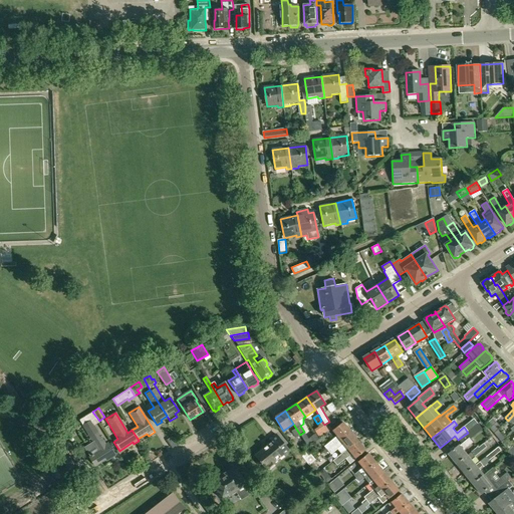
[(490,428),(494,433),(499,429),(501,427),(497,422),(496,422),(490,428)]
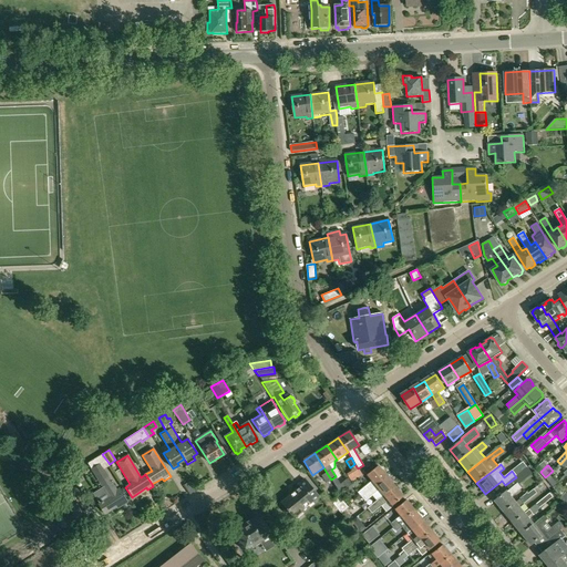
[(107,477),(101,466),(92,471),(100,483),(110,498),(99,505),(104,514),(115,507),(116,509),(127,503),(119,490),(116,491),(107,477)]
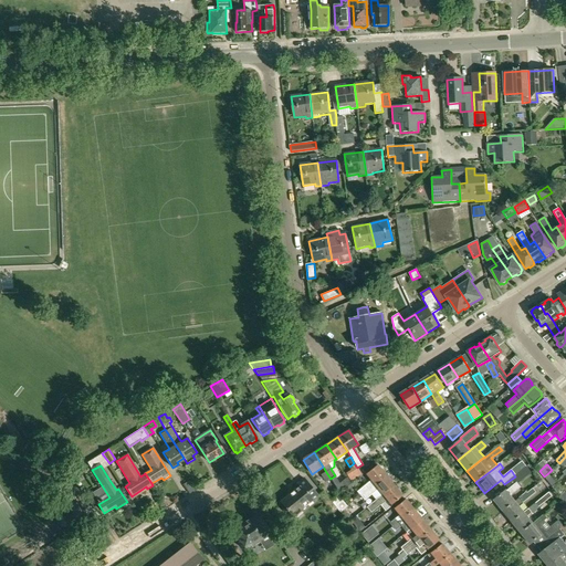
[(370,480),(357,492),(360,496),(386,475),(377,465),(366,474),(370,480)]
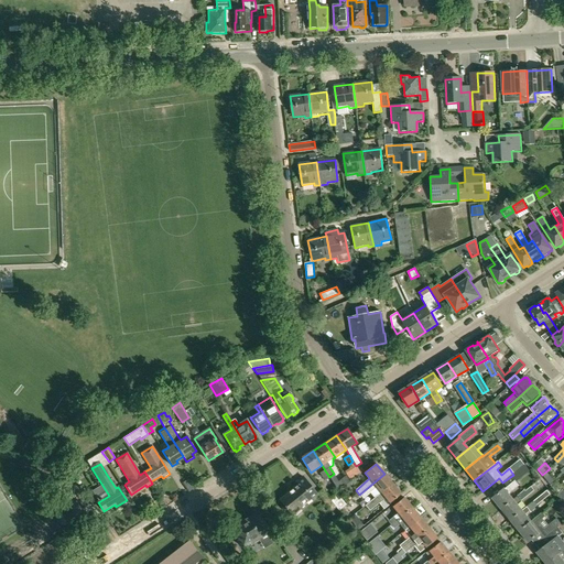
[(524,465),(513,475),(502,483),(507,488),(505,490),(505,489),(491,499),(501,510),(513,500),(509,495),(520,486),(517,483),(530,472),(524,465)]
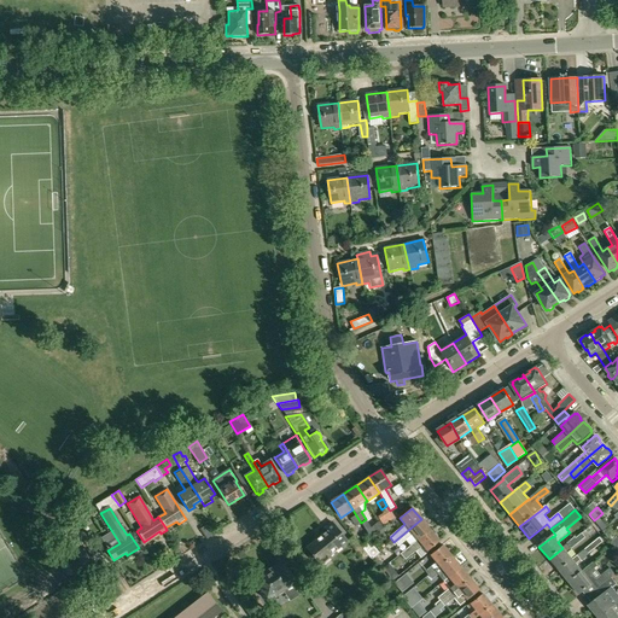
[(355,526),(361,523),(356,516),(350,519),(355,526)]
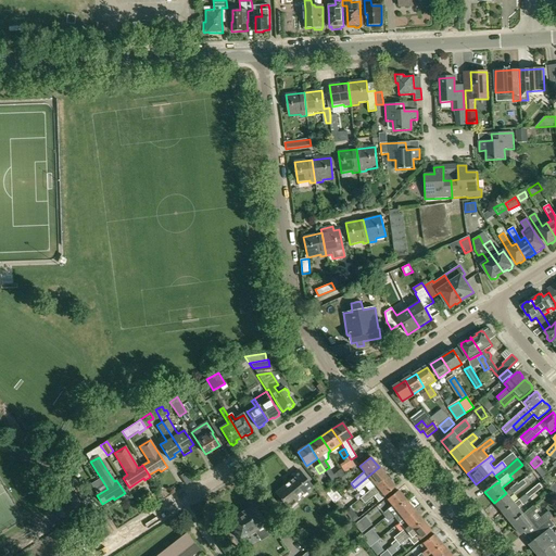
[(542,477),(547,472),(540,464),(534,468),(542,477)]
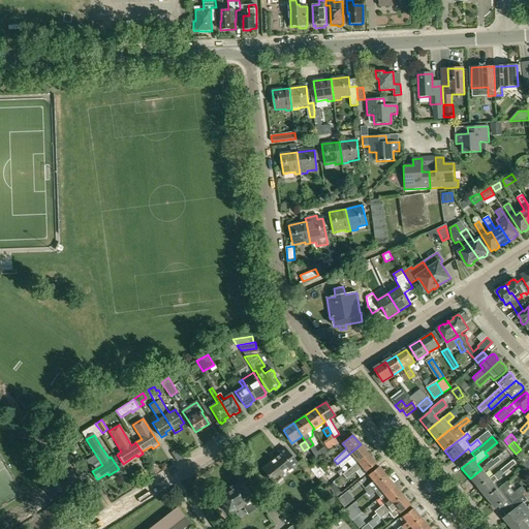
[(352,457),(358,463),(368,454),(361,444),(337,464),(340,467),(352,457)]
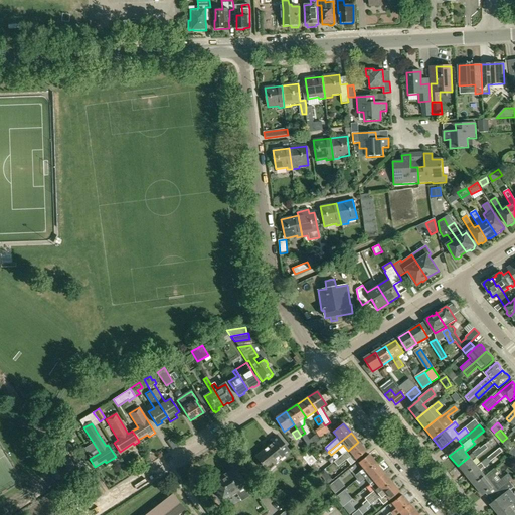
[(309,439),(305,442),(309,448),(319,440),(315,434),(309,439)]
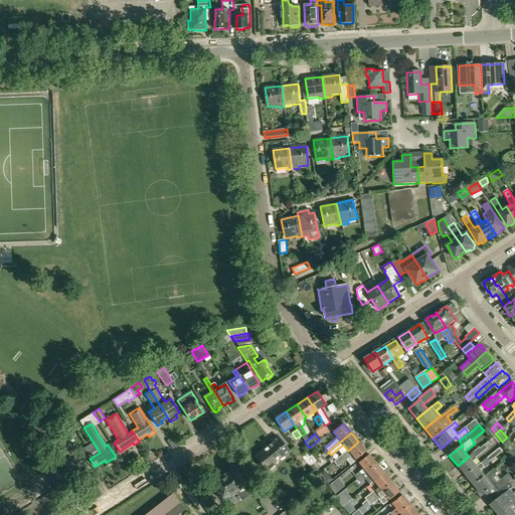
[(264,468),(265,468),(271,463),(273,465),(290,452),(277,436),(270,441),(272,443),(266,448),(254,457),(260,463),(259,463),(261,466),(262,465),(264,468)]
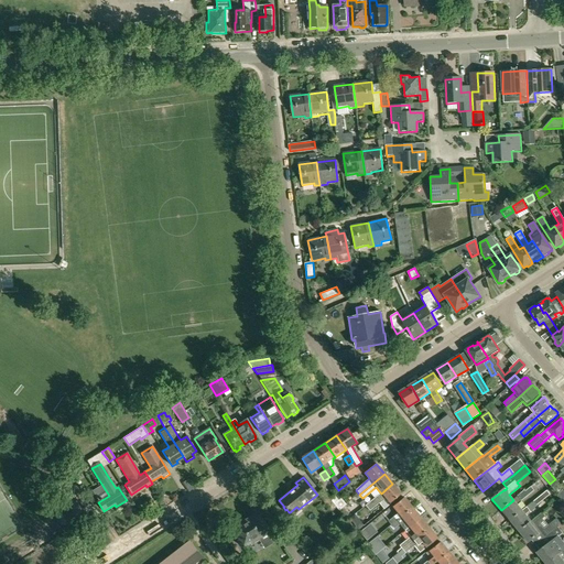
[(381,494),(366,506),(369,511),(379,503),(384,509),(391,503),(391,502),(401,495),(392,484),(381,494)]
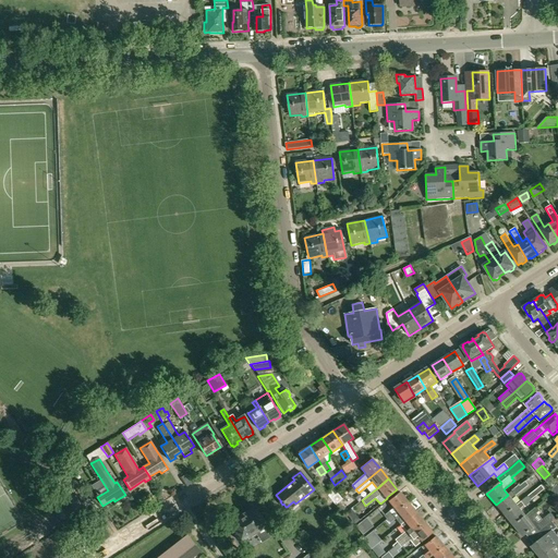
[(520,485),(508,495),(496,505),(505,516),(517,506),(512,500),(529,486),(526,482),(520,486),(520,485)]
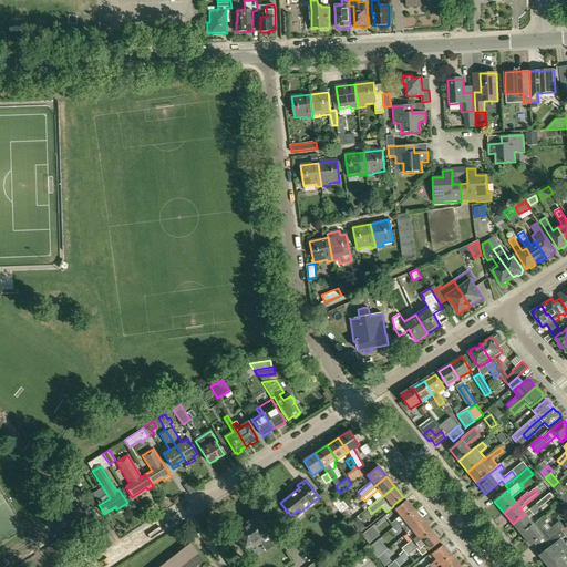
[(336,497),(332,501),(338,508),(342,513),(348,508),(346,504),(338,496),(336,497)]
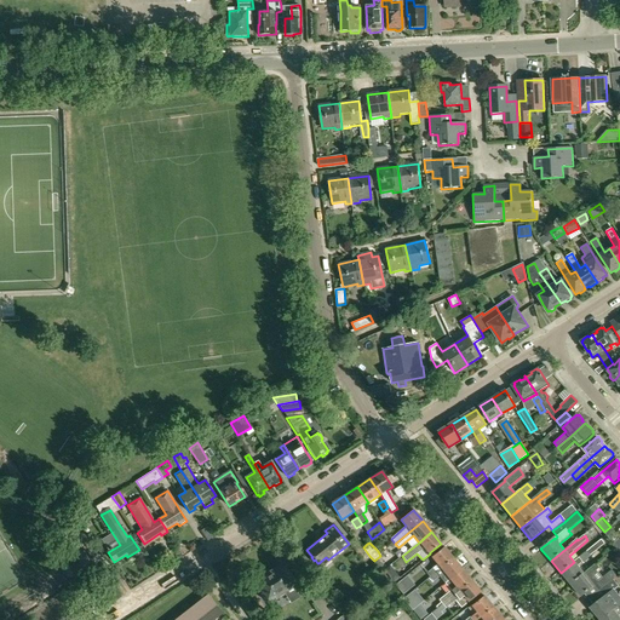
[(431,557),(441,569),(453,558),(443,547),(431,557)]
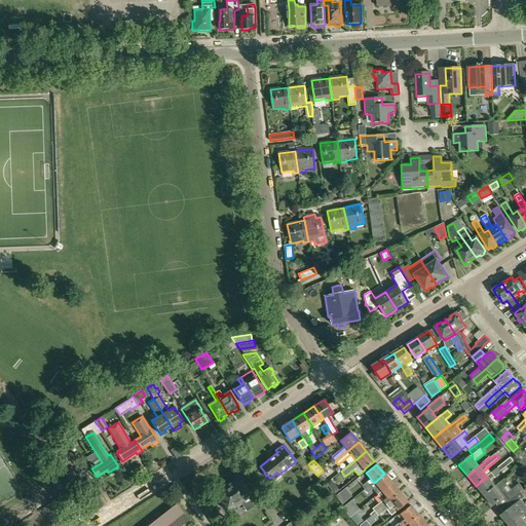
[(476,486),(484,496),(495,487),(490,480),(494,477),(495,478),(501,473),(501,472),(504,468),(501,465),(487,477),(476,486)]
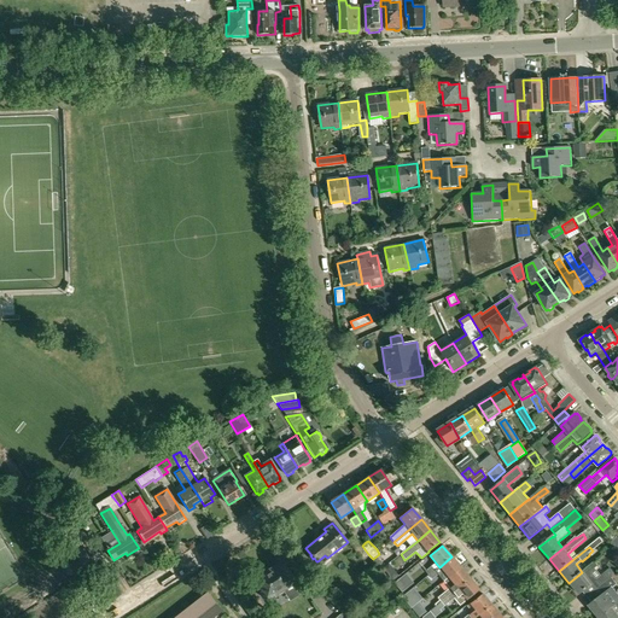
[(443,582),(444,581),(461,567),(452,557),(439,567),(436,570),(430,575),(429,575),(432,579),(438,575),(443,582)]
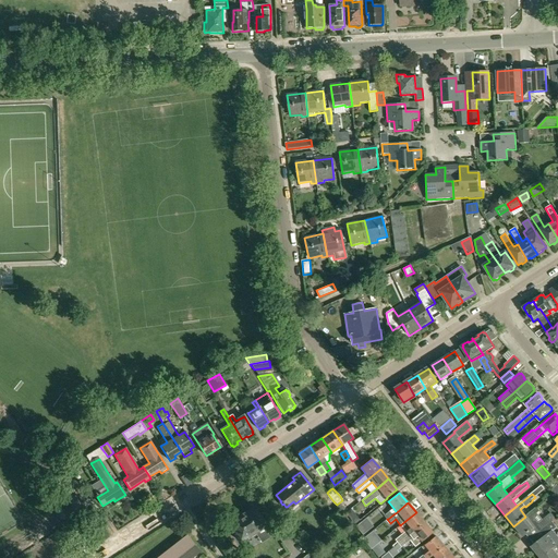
[(537,507),(525,517),(513,526),(522,537),(536,525),(541,531),(553,522),(556,519),(552,513),(540,523),(534,518),(537,514),(536,513),(540,511),(537,507)]
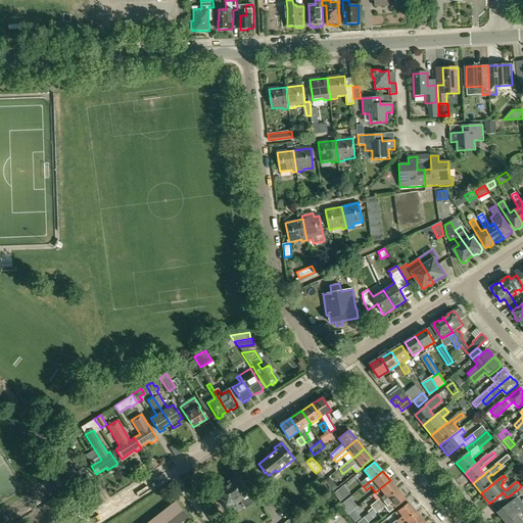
[(215,491),(225,508),(234,502),(236,504),(240,502),(239,498),(245,494),(249,500),(255,495),(252,489),(248,492),(238,476),(237,477),(236,476),(230,481),(223,486),(222,485),(216,489),(217,490),(215,491)]
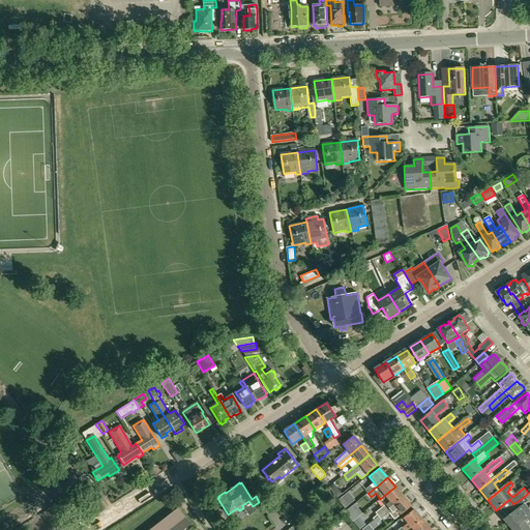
[(333,483),(328,488),(331,492),(336,488),(333,483)]
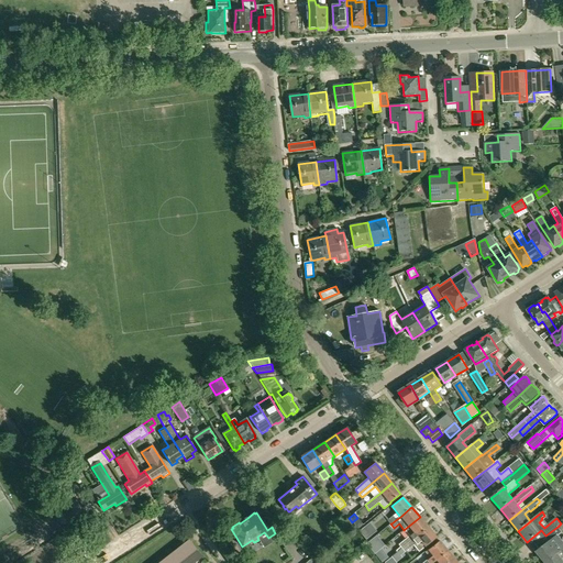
[(400,547),(396,550),(397,552),(401,549),(428,527),(420,517),(405,529),(410,536),(399,545),(400,547)]
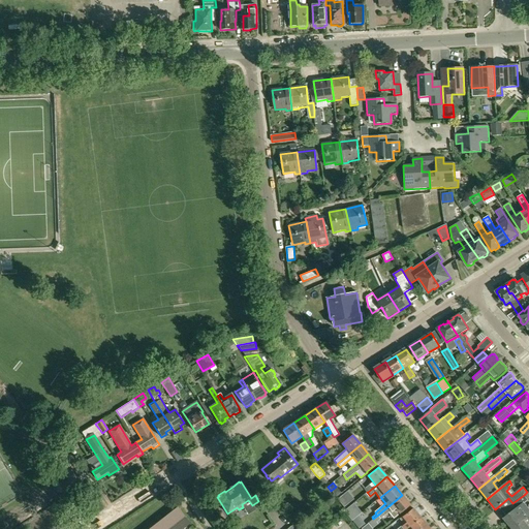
[(343,495),(338,498),(344,506),(349,502),(343,495)]
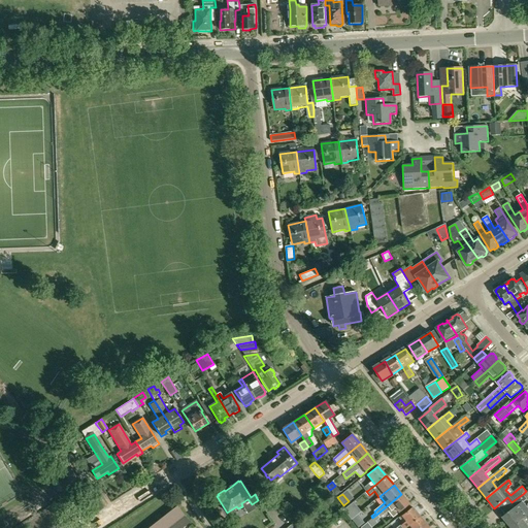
[(409,504),(401,494),(376,515),(380,518),(388,512),(393,518),(409,504)]
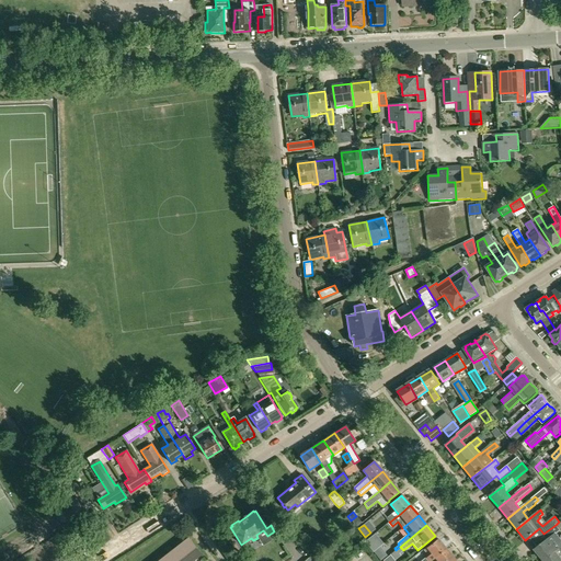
[(541,560),(542,560),(554,551),(560,546),(560,539),(557,534),(560,530),(556,525),(544,534),(548,539),(534,550),(541,560)]
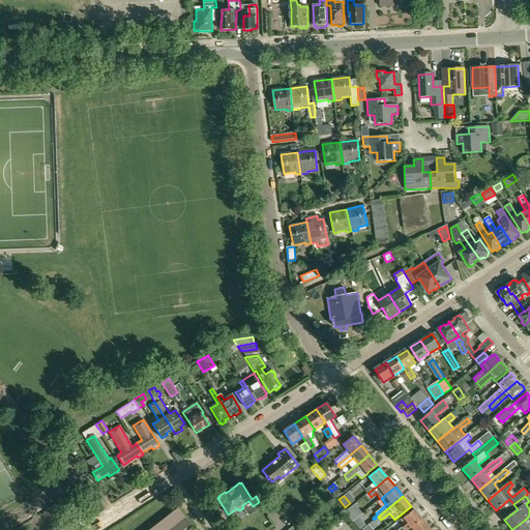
[(189,529),(187,529),(185,527),(189,525),(177,508),(172,512),(166,518),(162,521),(154,526),(150,529),(149,529),(189,529)]
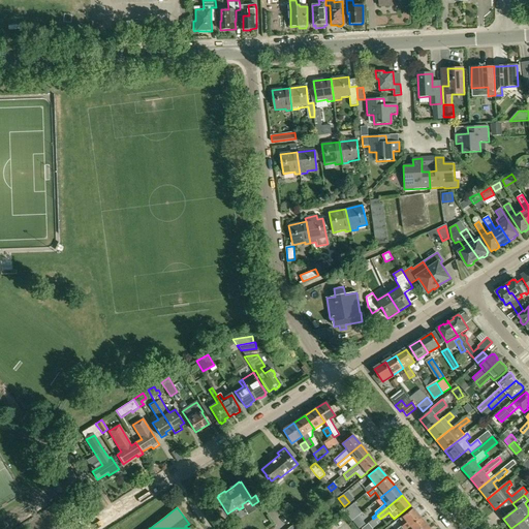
[(406,528),(410,527),(421,518),(412,508),(399,520),(403,525),(398,528),(406,528)]
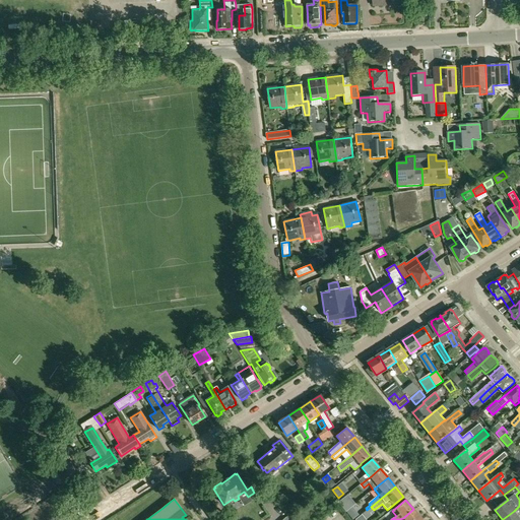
[(519,506),(514,511),(503,519),(519,519),(519,518),(519,517),(519,516),(519,506)]
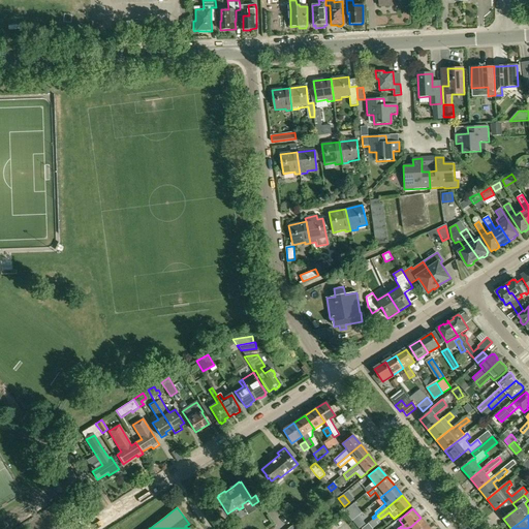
[(410,527),(411,528),(426,528),(428,527),(421,518),(410,527)]
